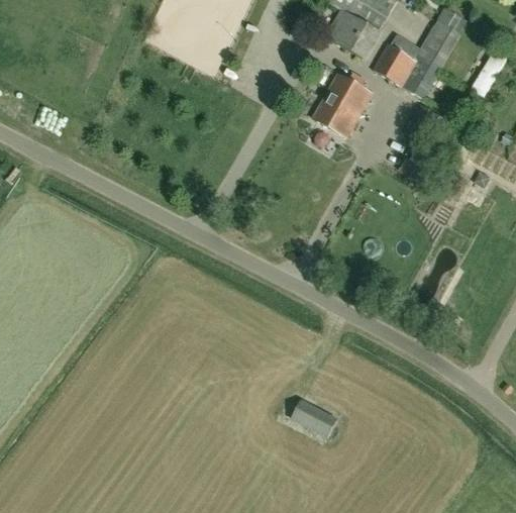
[(342,8),(326,36),(363,58),(379,29),(396,0),(329,0),(329,1),(338,6),(342,8)]
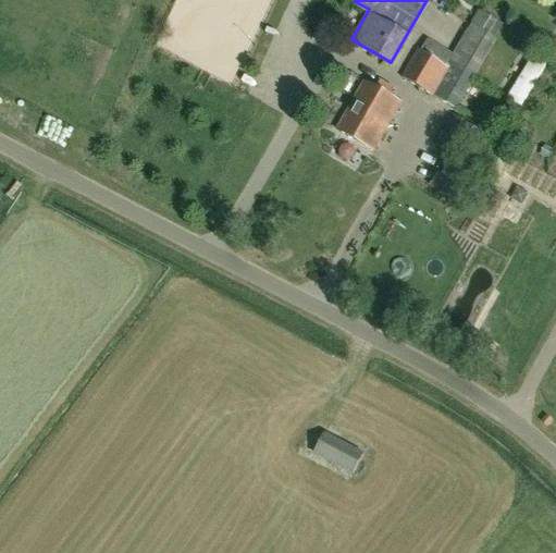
[(416,45),(399,73),(454,105),(494,34),(502,21),(478,7),(471,19),(470,20),(453,50),(427,36),(420,48),(416,45)]
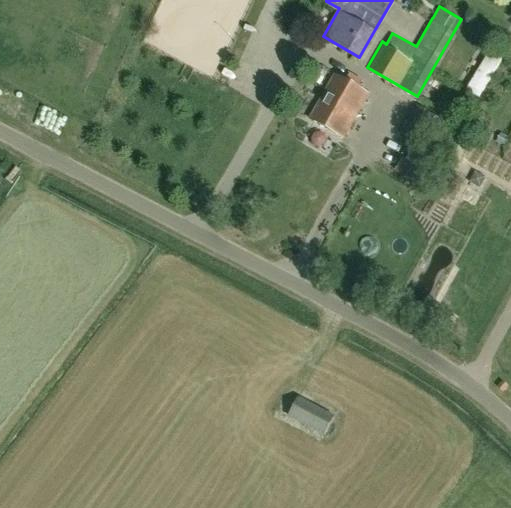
[(484,57),(465,88),(478,95),(496,65),(484,57)]
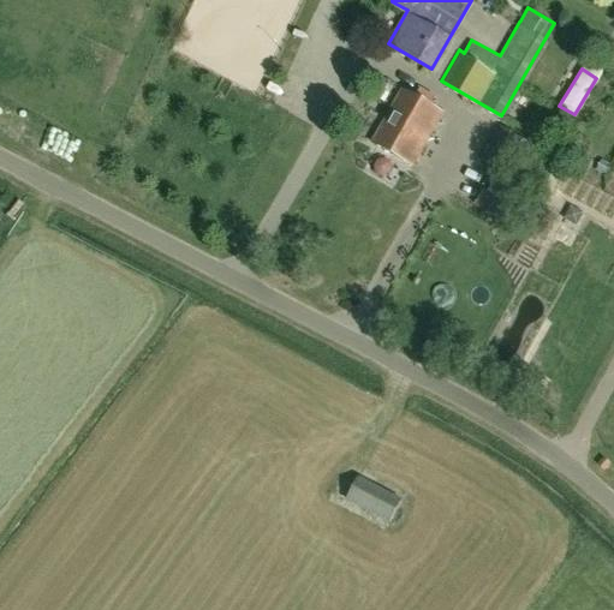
[(411,162),(441,109),(400,87),(370,139),(411,162)]
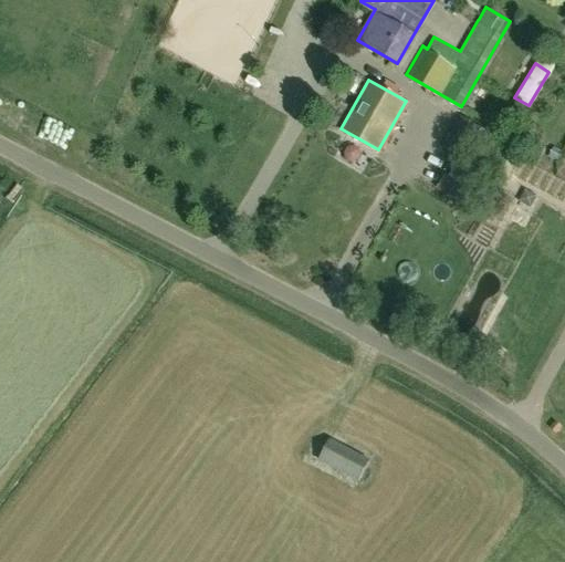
[(356,480),(368,457),(328,435),(316,458),(356,480)]
